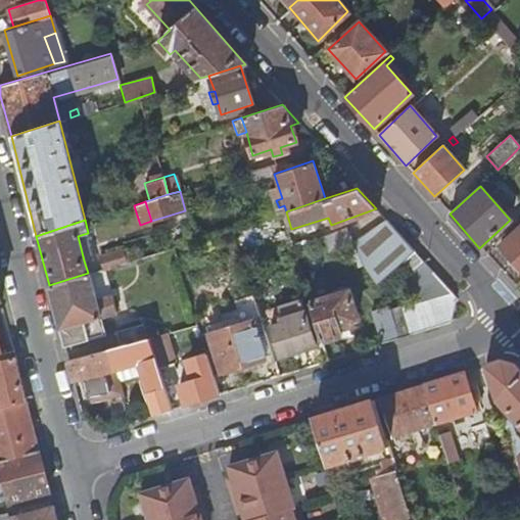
[(519,226),(499,246),(519,269),(519,226)]
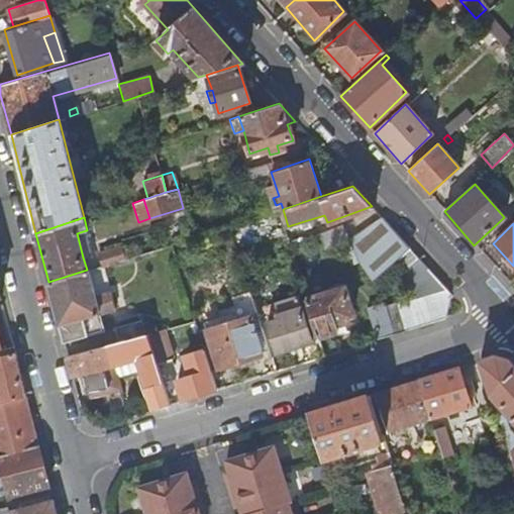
[(350,264),(358,260),(341,224),(317,233),(329,257),(343,250),(350,264)]
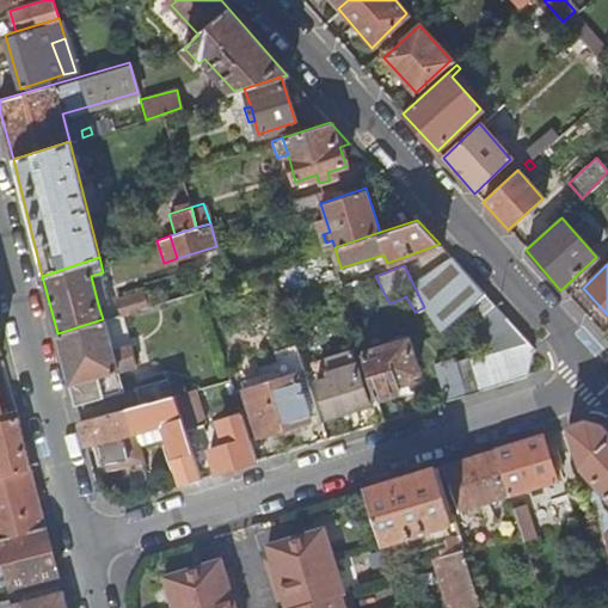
[(433,362),(444,400),(528,374),(533,347),(464,272),(424,307),(440,331),(459,314),(492,350),(456,362),(454,356),(433,362)]
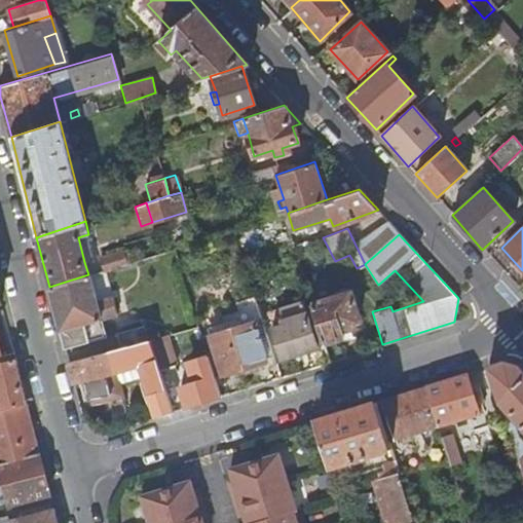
[(78,237),(84,262),(91,260),(84,235),(78,237)]
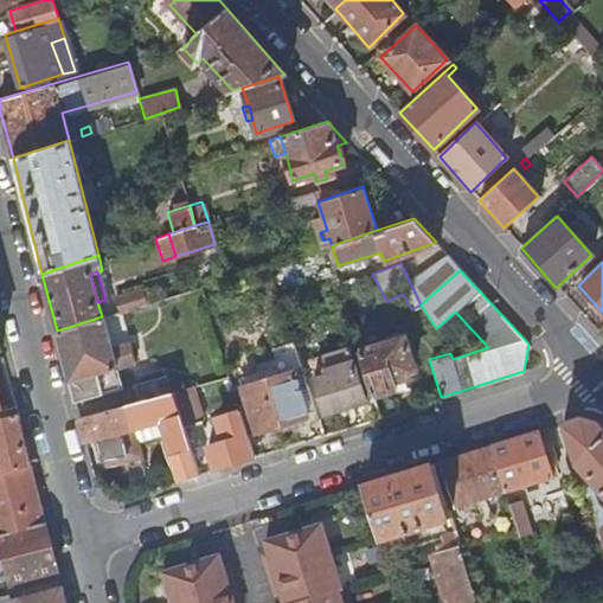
[(115,294),(120,312),(148,302),(143,287),(115,294)]
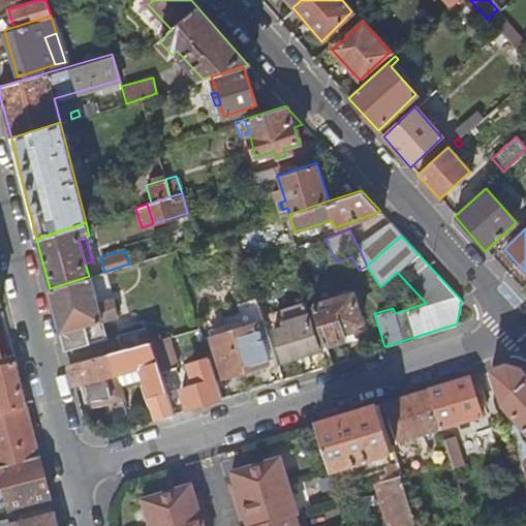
[(89,276),(50,288),(66,349),(107,339),(102,318),(117,314),(112,298),(102,300),(100,295),(94,297),(89,276)]
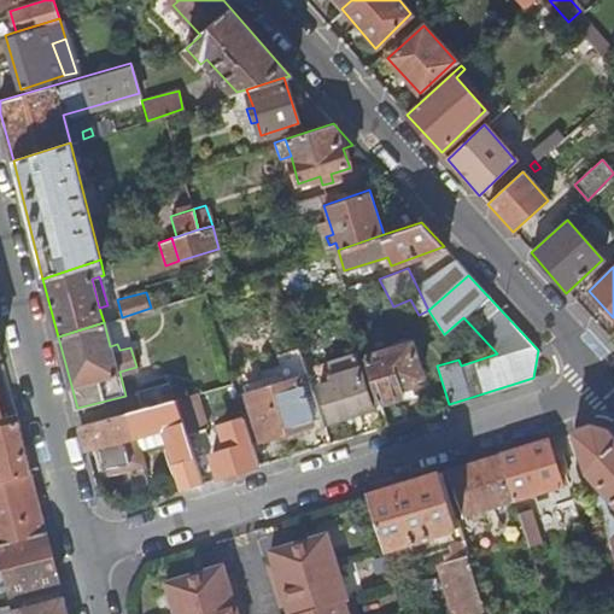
[(364,357),(378,403),(402,395),(401,390),(417,384),(416,378),(420,376),(410,343),(364,357)]
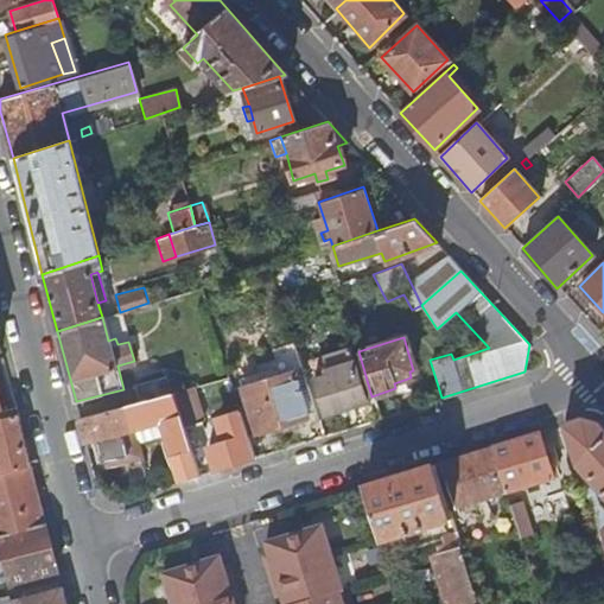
[(348,348),(306,361),(323,413),(364,399),(348,348)]
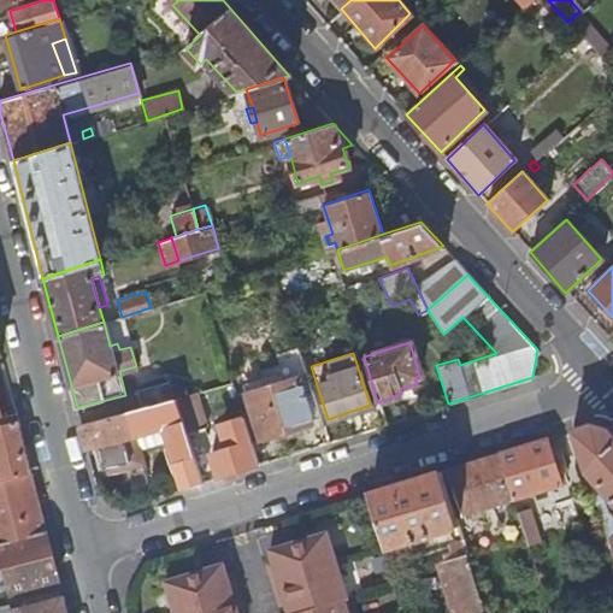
[(292,376),(246,392),(259,436),(306,423),(292,376)]
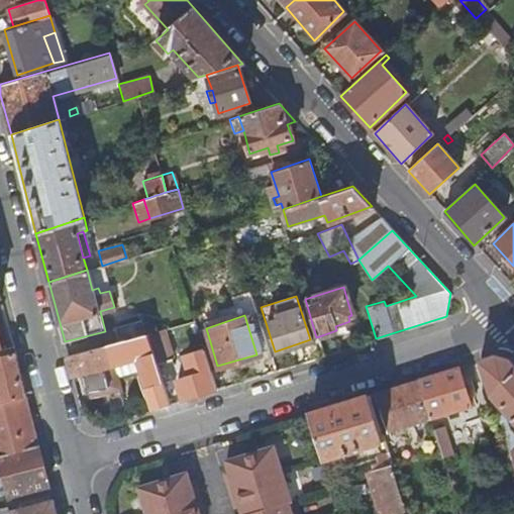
[(113,324),(118,341),(147,334),(141,316),(113,324)]
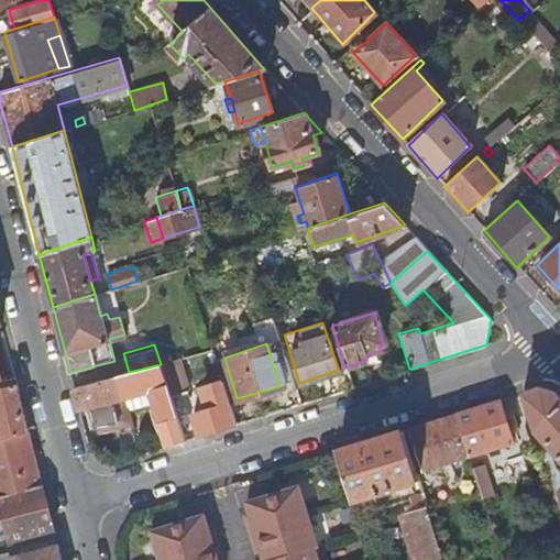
[(178,358),(161,364),(169,395),(187,390),(178,358)]
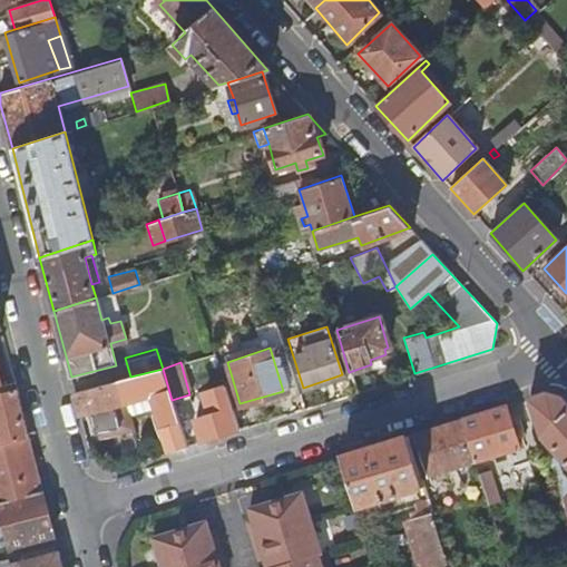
[(130,377),(116,381),(121,401),(150,393),(167,450),(186,445),(172,400),(163,369),(130,377)]
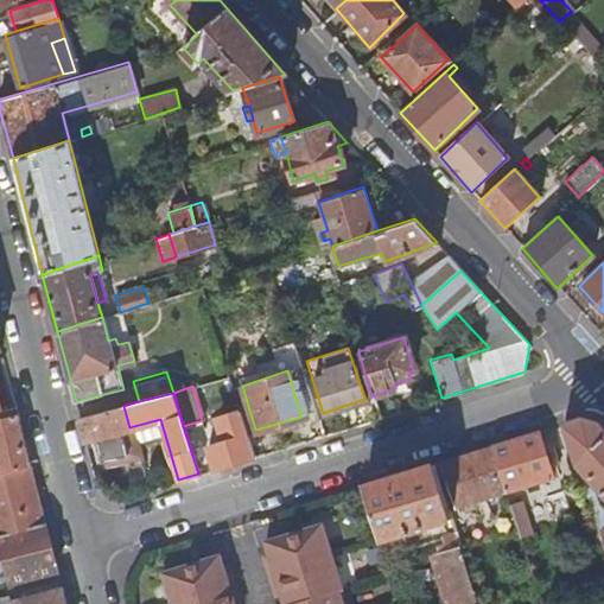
[(127,446),(134,445),(129,427),(124,406),(80,418),(84,440),(97,436),(103,459),(128,453),(127,446)]
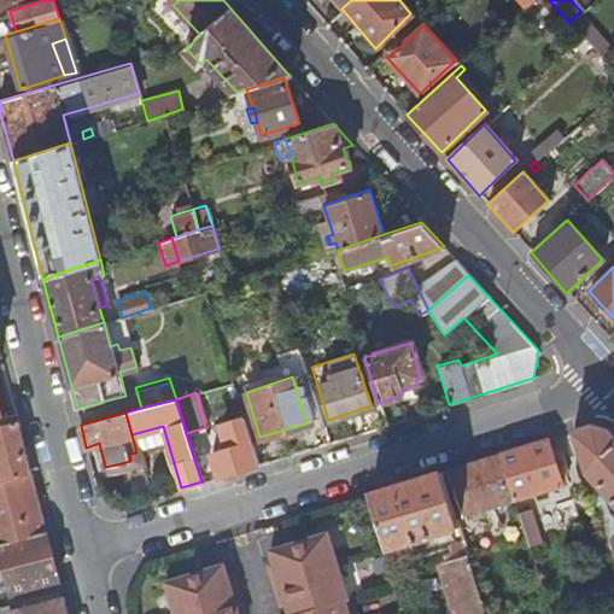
[(17,420),(0,424),(0,479),(30,471),(17,420)]
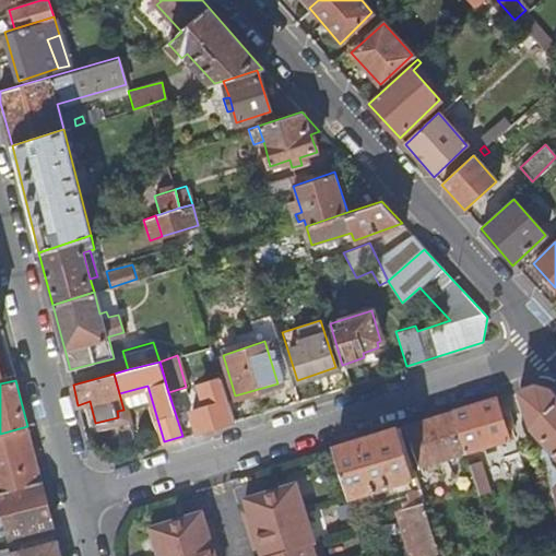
[(534,383),(519,388),(555,505),(555,392),(553,388),(534,383)]
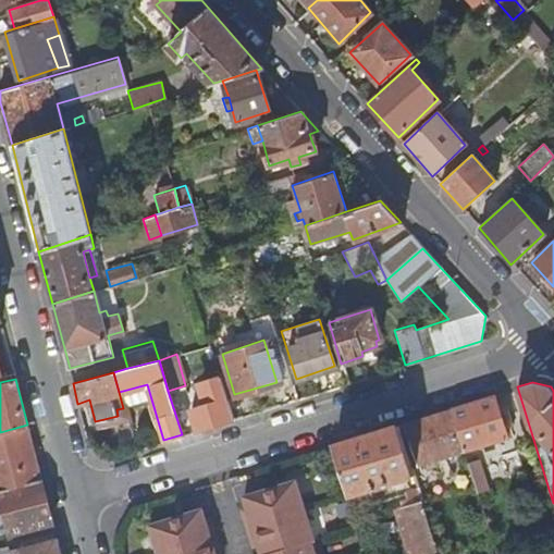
[(189,408),(196,429),(232,418),(222,385),(202,392),(207,404),(189,408)]
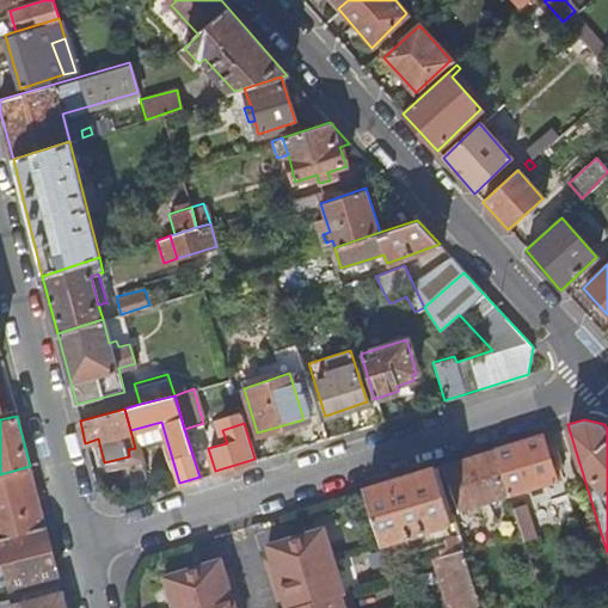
[(493,447),(508,493),(556,479),(541,433),(493,447)]
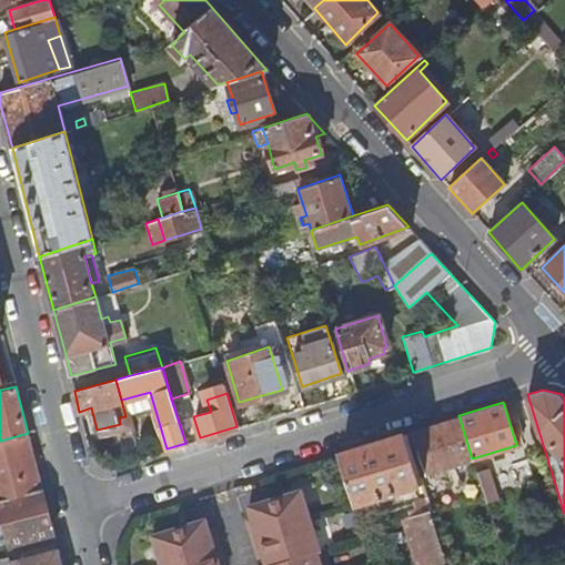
[(424,474),(472,458),(458,415),(412,431),(424,474)]
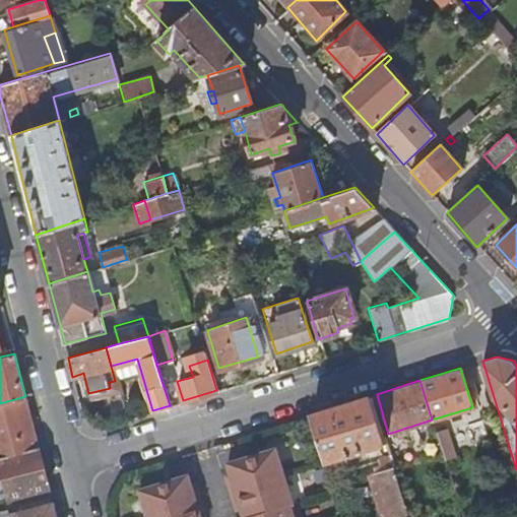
[(371,395),(312,414),(326,461),(348,453),(350,456),(366,452),(364,448),(385,442),(371,395)]
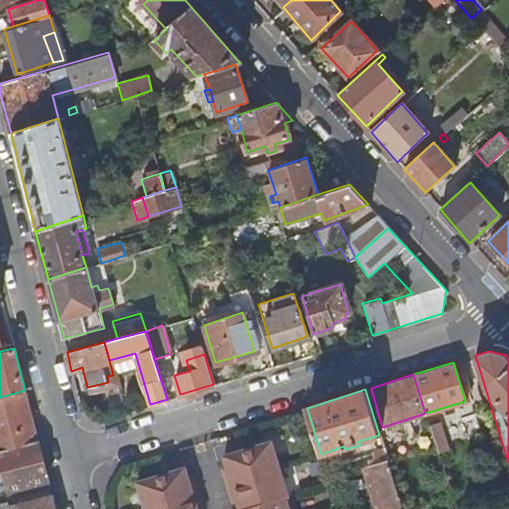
[(0,448),(37,439),(25,390),(0,397),(0,448)]
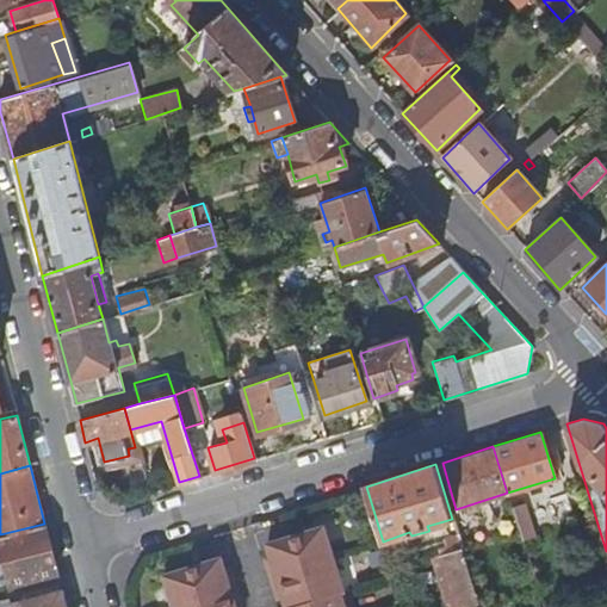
[(524,502),(512,506),(513,508),(521,539),(528,537),(526,528),(532,527),(524,502)]
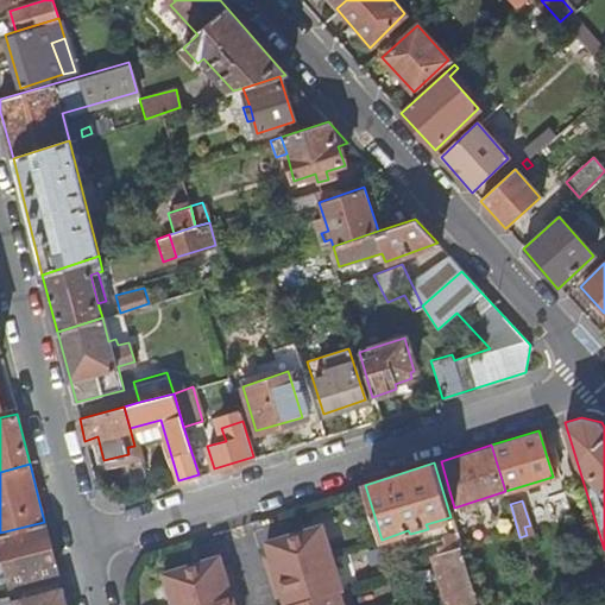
[(44,522),(0,533),(0,543),(10,580),(56,569),(44,522)]
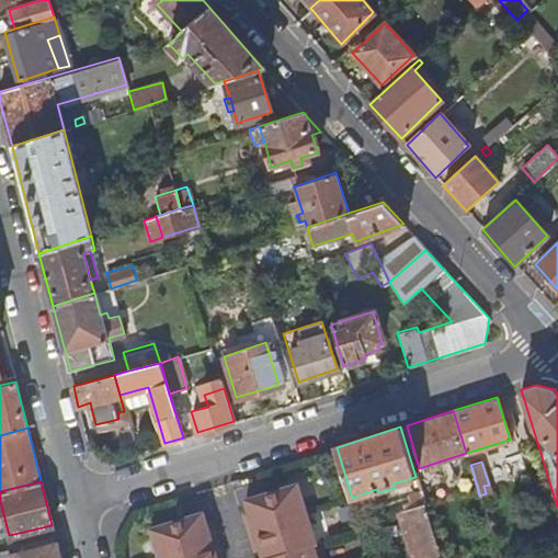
[(297,481),(246,499),(248,510),(242,511),(254,548),(260,547),(263,557),(260,557),(316,557),(312,545),(317,543),(297,481)]
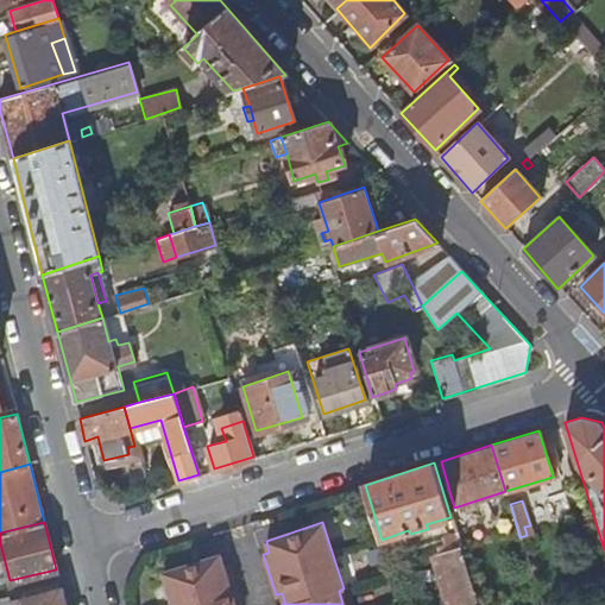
[(454,604),(478,604),(458,535),(447,537),(451,550),(439,553),(454,604)]
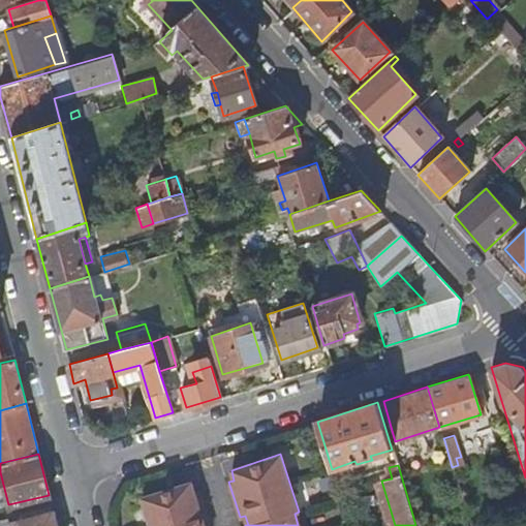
[(191,482),(142,497),(150,525),(209,525),(210,525),(199,492),(194,493),(191,482)]
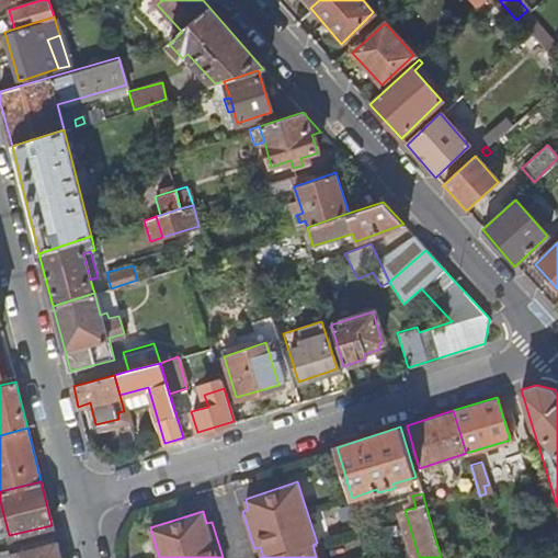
[(10,553),(10,557),(60,557),(56,541),(10,553)]
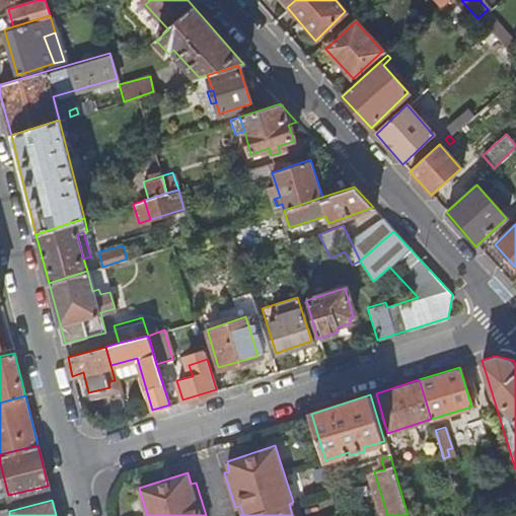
[(0,515),(9,515),(9,511),(8,506),(0,507),(0,515)]
